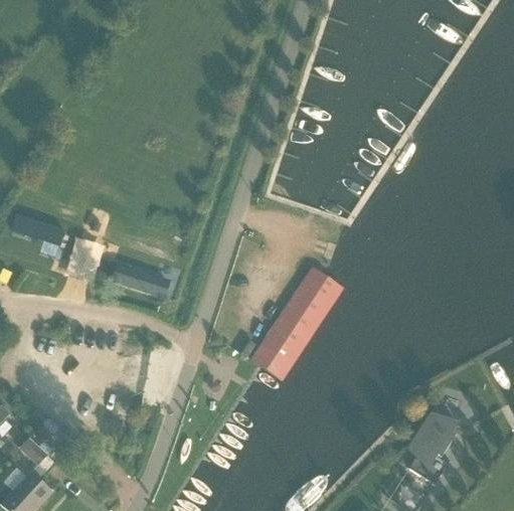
[(16,232),(58,246),(64,227),(23,213),(16,232)]
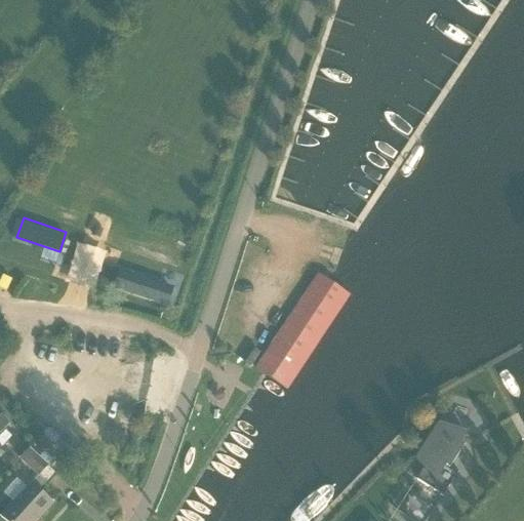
[(158,232),(145,299),(166,303),(179,236),(158,232)]
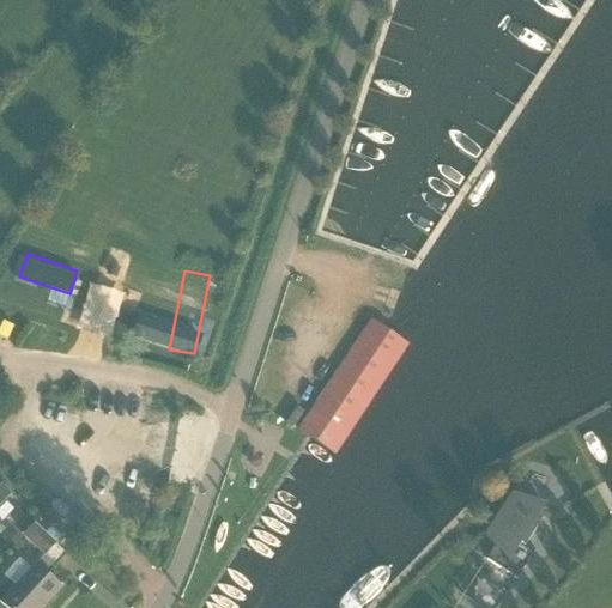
[(0,297),(0,303),(30,318),(44,290),(12,273),(0,297)]
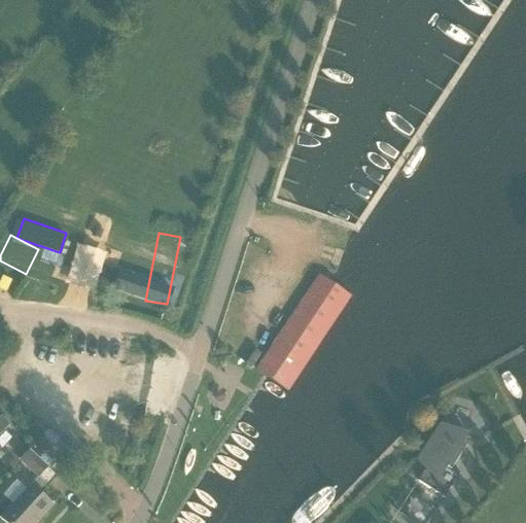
[(321,273),(258,367),(289,388),(352,293),(321,273)]
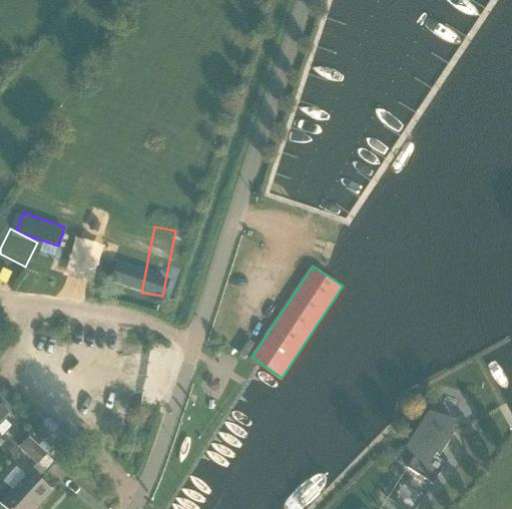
[(91,344),(90,354),(106,356),(107,346),(91,344)]
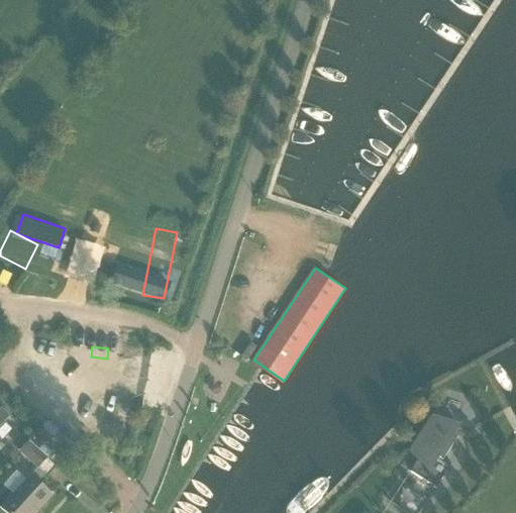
[(431,416),(408,449),(416,457),(409,470),(435,485),(450,459),(449,459),(448,460),(447,460),(455,446),(447,441),(458,422),(457,421),(456,423),(431,416)]
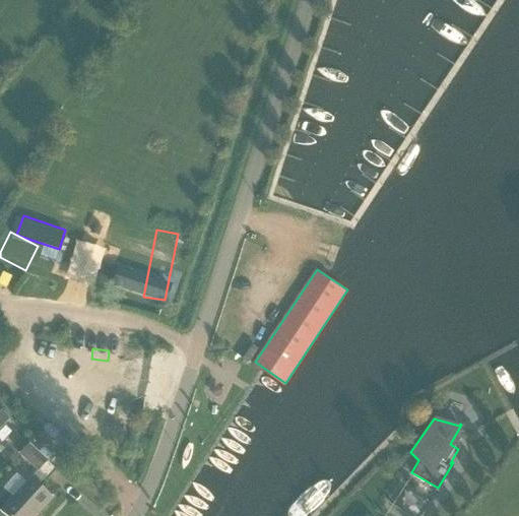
[(30,442),(21,451),(40,468),(41,468),(49,459),(30,442)]
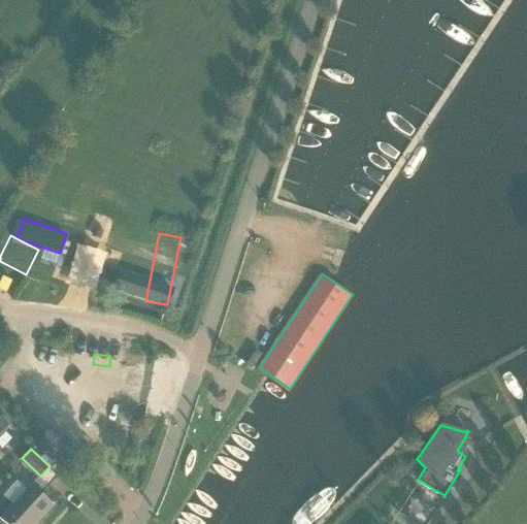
[(18,500),(2,517),(9,523),(34,523),(55,502),(40,489),(57,472),(50,466),(41,476),(40,476),(33,483),(18,500)]
